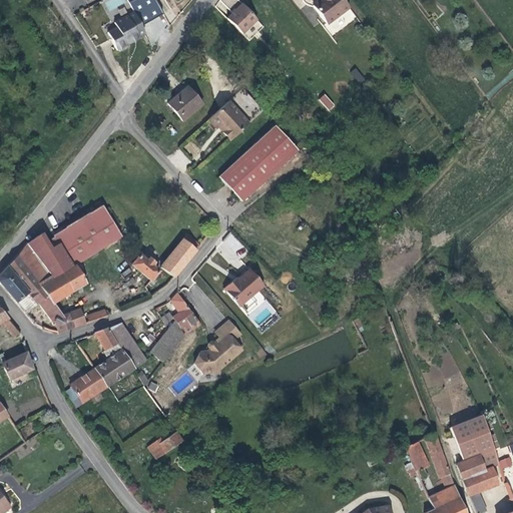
[(126,0),(101,0),(108,12),(127,1),(126,0)]
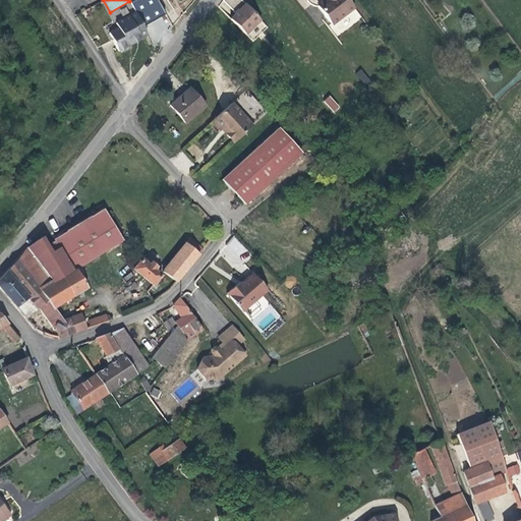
[(331,19),(352,3),(349,0),(315,0),(315,1),(331,19)]
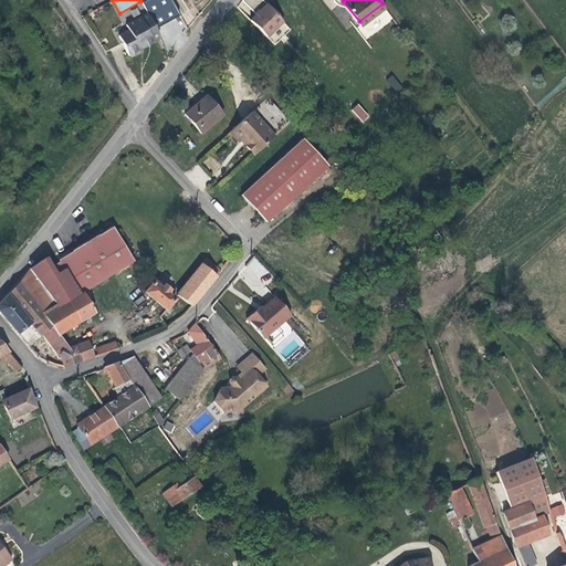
[(252,19),(276,43),(292,30),(270,3),(252,19)]
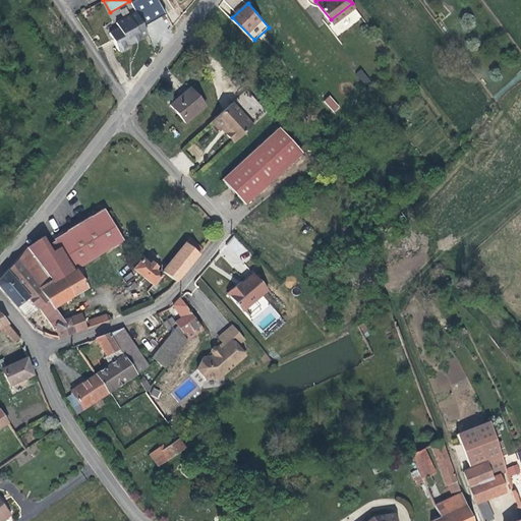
[(134,42),(148,36),(135,13),(115,24),(118,29),(109,34),(119,52),(123,52),(127,50),(128,48),(128,47),(127,44),(132,41),(133,44),(135,43),(134,42)]
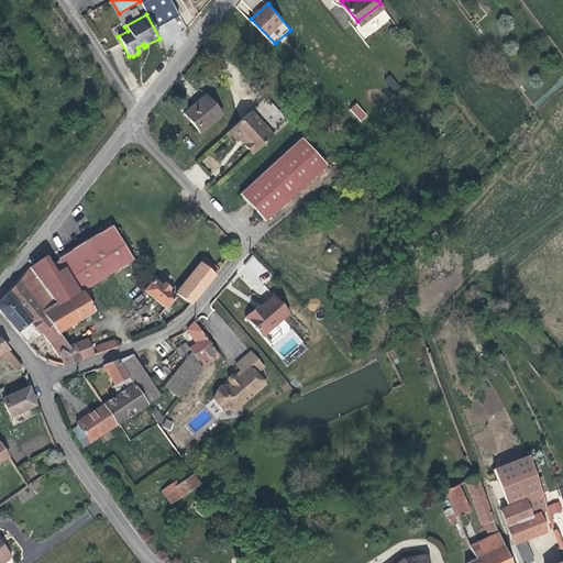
[(389,74),(384,79),(395,91),(400,87),(389,74)]
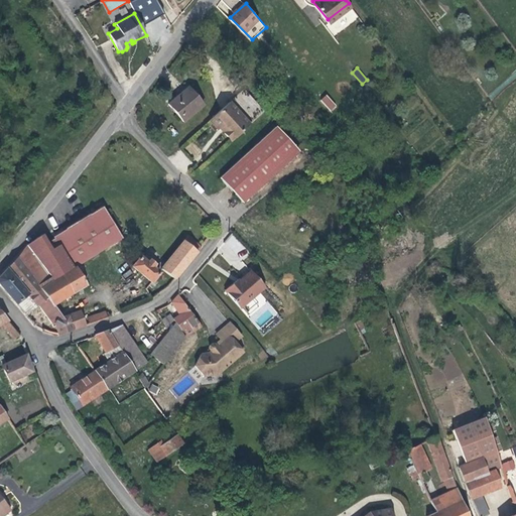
[(191,87),(172,103),(186,121),(207,104),(191,87)]
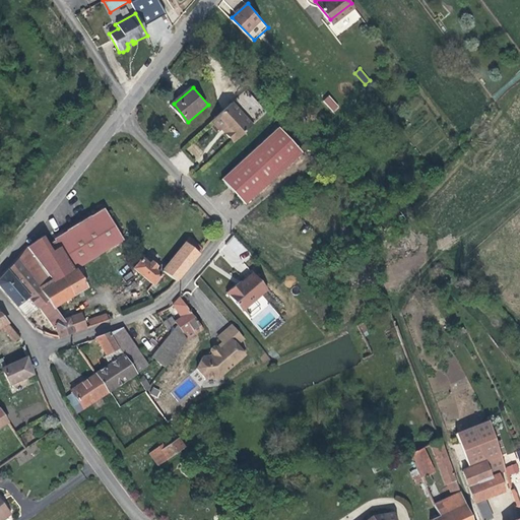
[(267,114),(248,91),(212,121),(220,131),(222,129),(224,127),(228,130),(225,132),(234,143),(267,114)]
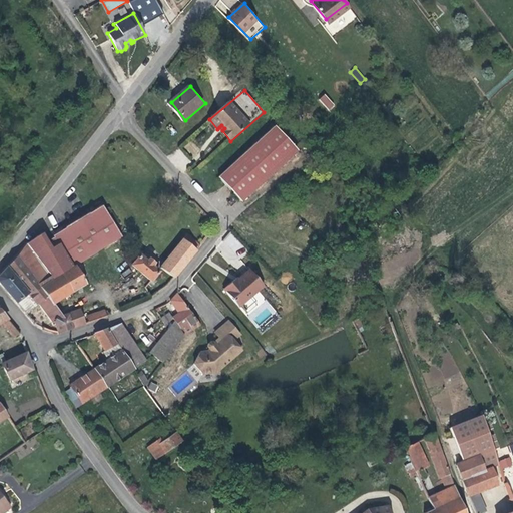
[(325,93),(319,99),(329,111),(335,105),(325,93)]
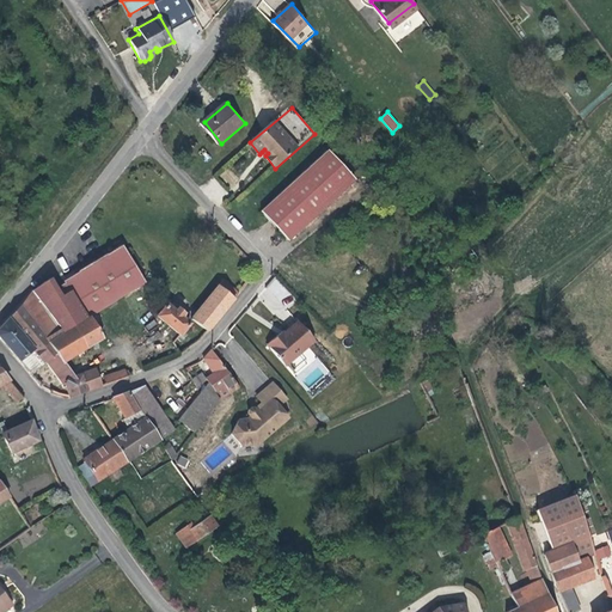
[(352,183),(325,153),(257,212),(282,242),(352,183)]
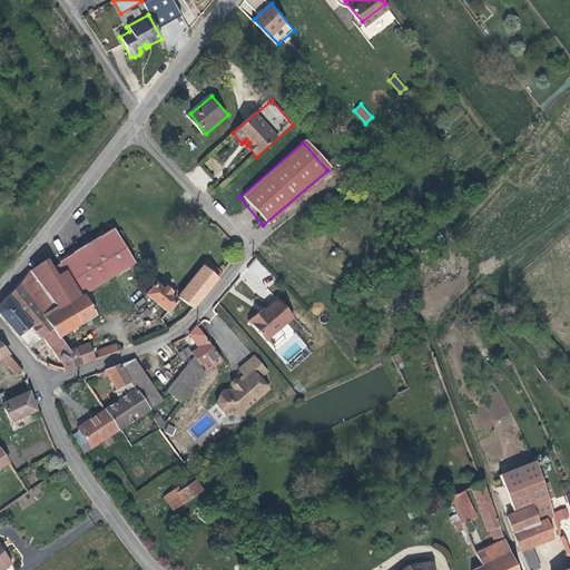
[(210,160),(207,168),(217,174),(222,165),(210,160)]
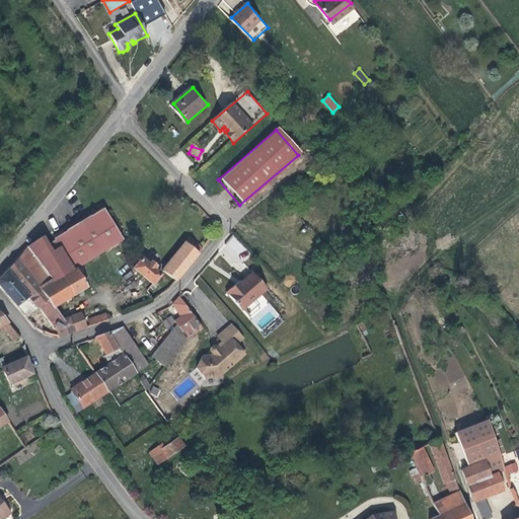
[(59,246),(73,270),(76,268),(79,274),(127,236),(103,207),(54,237),(56,240),(59,246)]
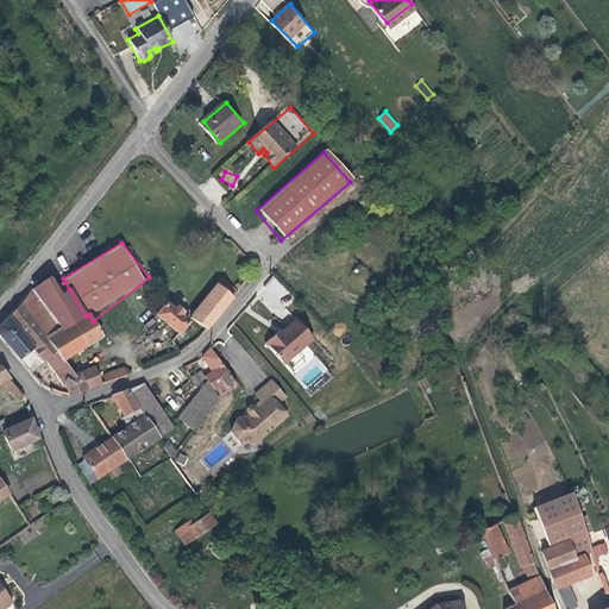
[(257,294),(275,312),(292,295),(275,277),(257,294)]
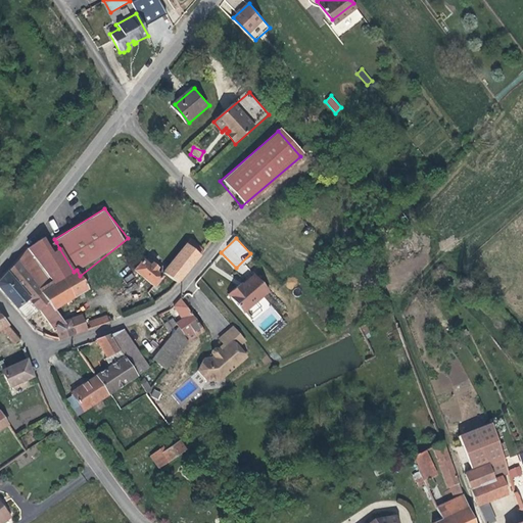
[(43,239),(28,248),(55,284),(74,272),(59,248),(52,252),(49,247),(43,239)]
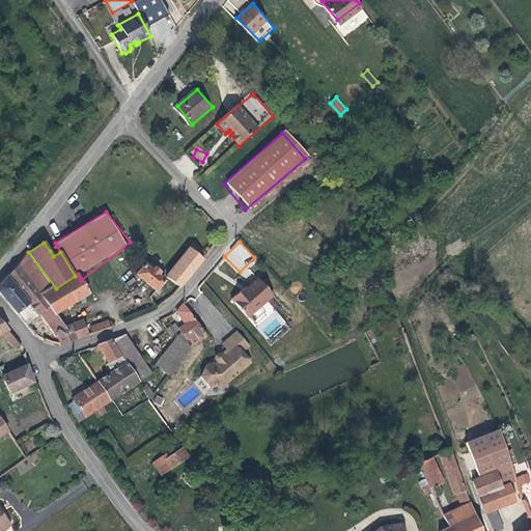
[(180,287),(206,254),(192,244),(166,277),(180,287)]
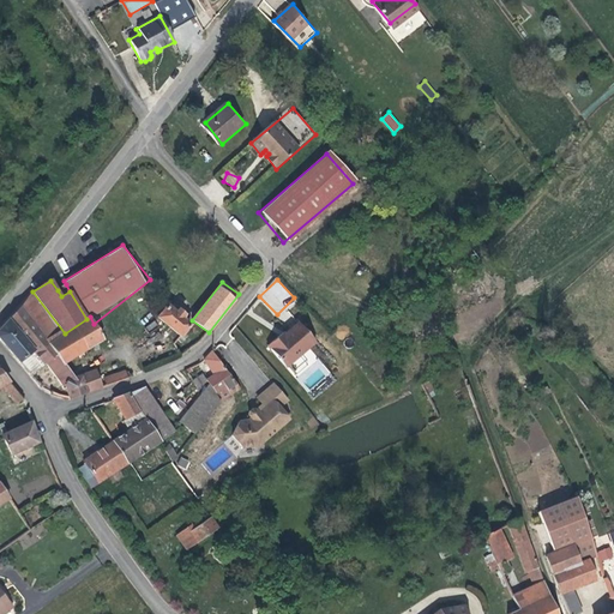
[(66,284),(58,290),(61,296),(70,292),(66,284)]
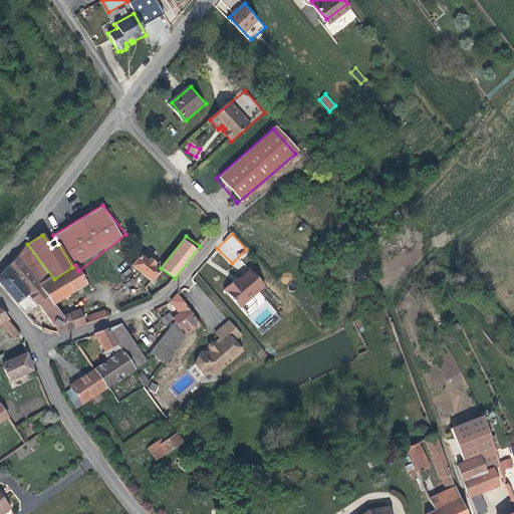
[(54,279),(27,244),(17,257),(0,276),(0,284),(25,314),(38,304),(48,318),(53,315),(58,311),(53,304),(41,287),(54,279)]
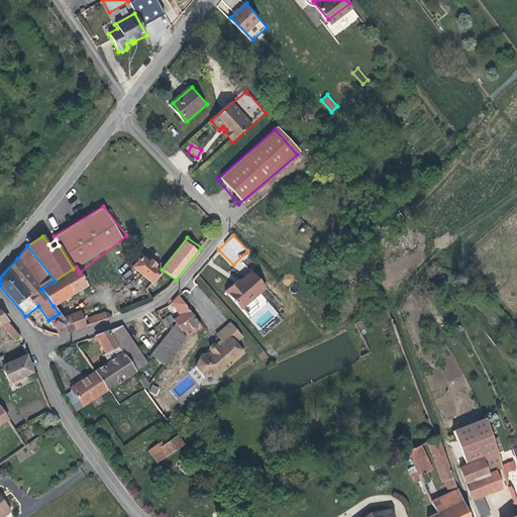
[(141,257),(133,267),(152,284),(161,274),(153,268),(156,265),(149,261),(147,263),(141,257)]
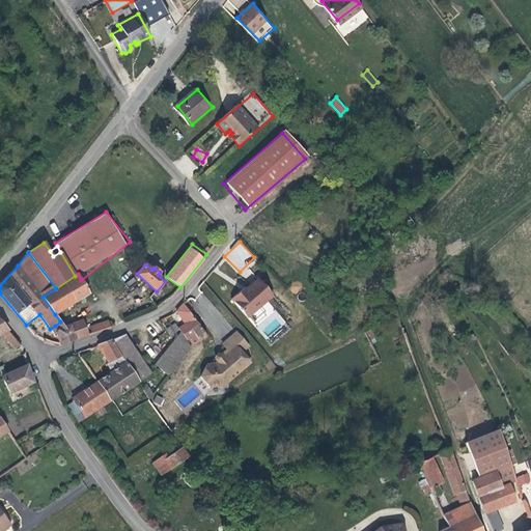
[(75,276),(56,288),(43,297),(55,314),(89,294),(81,280),(78,274),(75,276)]
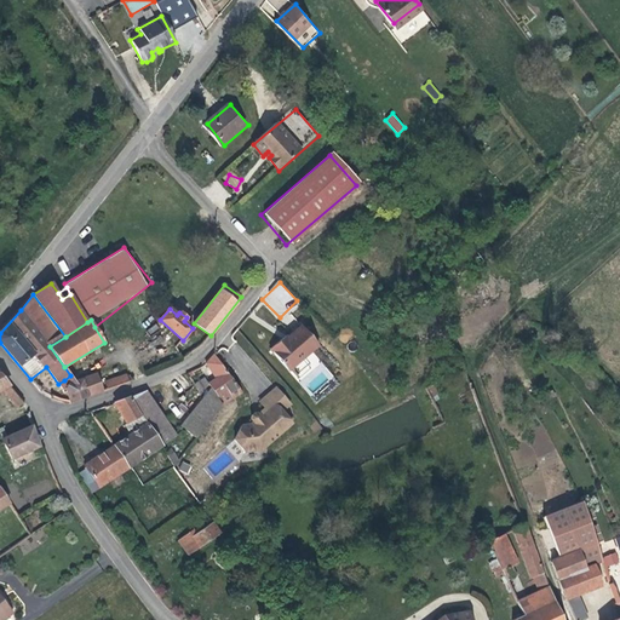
[(283,342),(282,338),(269,349),(288,372),(317,345),(300,326),(287,339),(283,342)]
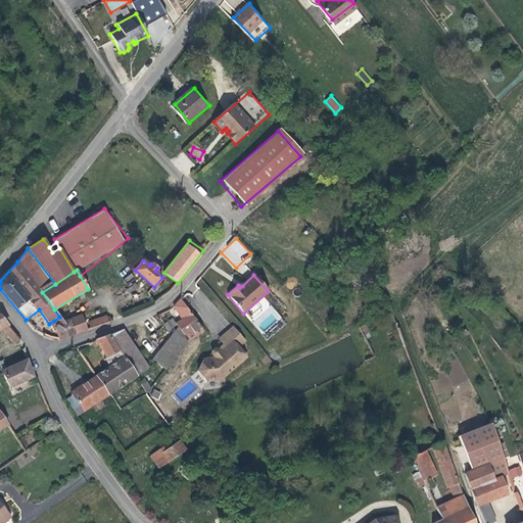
[(182,299),(175,305),(184,320),(176,324),(177,325),(180,329),(188,342),(204,332),(182,299)]
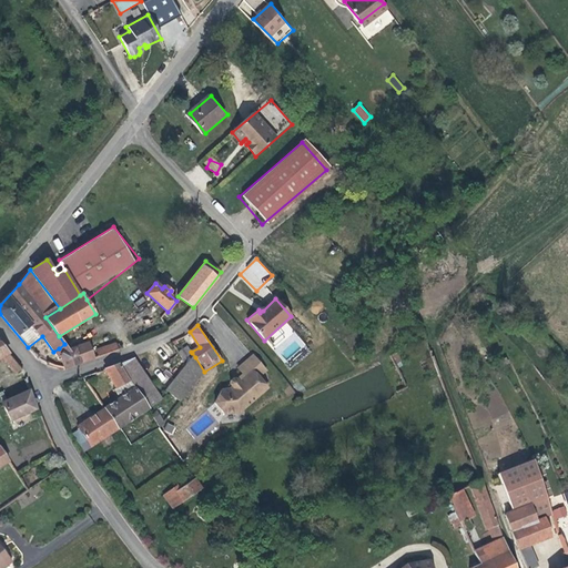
[(74,347),(80,364),(93,359),(88,343),(74,347)]
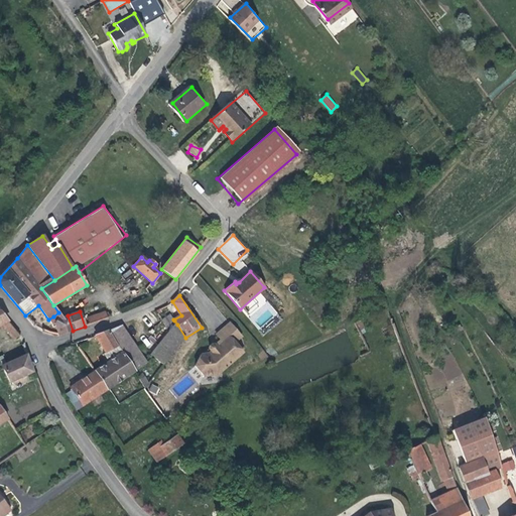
[(87,317),(89,325),(108,318),(105,311),(87,317)]
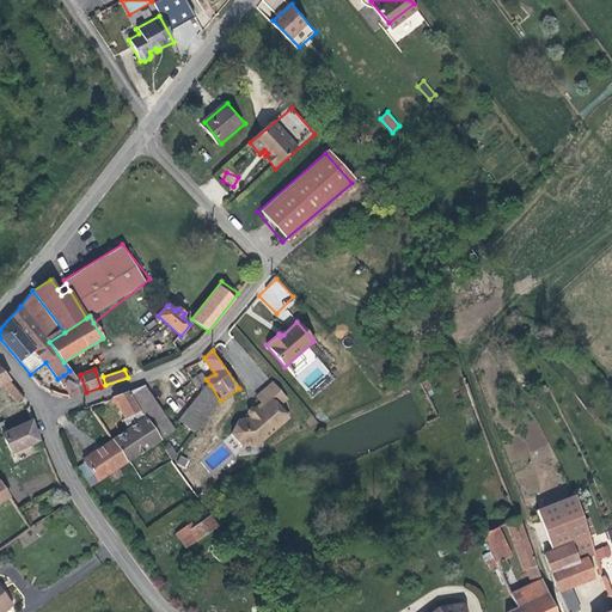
[(0,386),(2,385),(18,403),(23,398),(0,371),(0,386)]
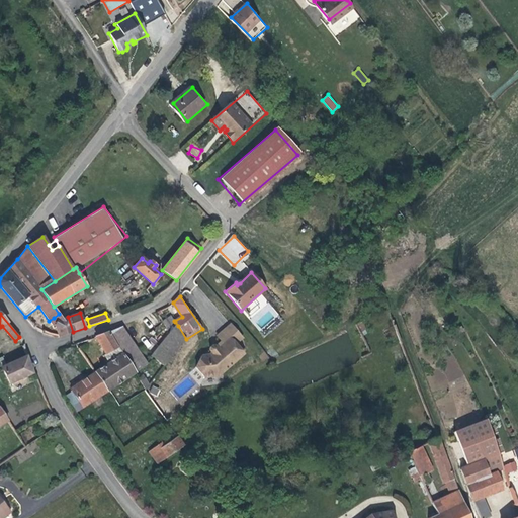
[(55,326),(59,336),(73,332),(68,317),(62,319),(56,321),(55,326)]
